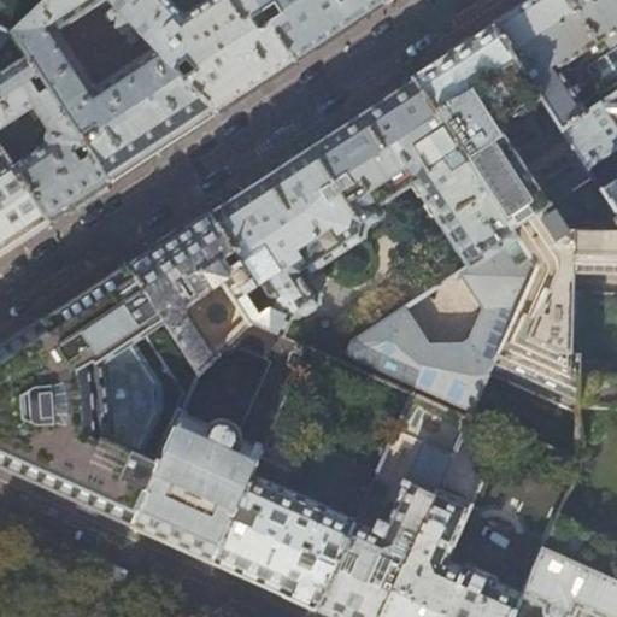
[(92,127),(98,135),(84,144),(87,148),(110,182),(158,150),(216,112),(181,76),(174,68),(107,0),(41,0),(10,31),(25,54),(37,72),(47,86),(78,135),(92,127)]
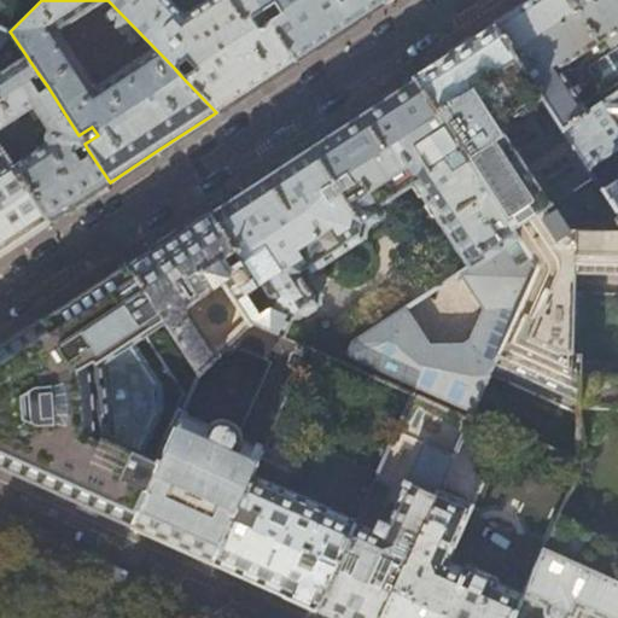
[(108,0),(174,68),(185,58),(193,68),(181,76),(216,112),(252,89),(295,62),(267,19),(256,27),(249,17),(261,10),(254,0),(205,0),(181,16),(165,0),(108,0)]
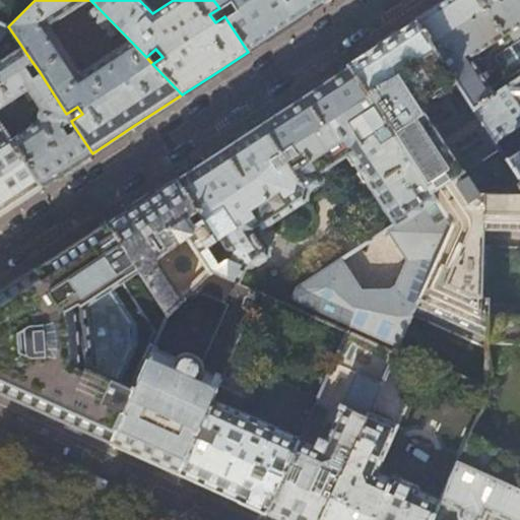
[(213,0),(219,8),(229,2),(235,10),(224,16),(248,52),(284,27),(322,3),(319,0),(213,0)]
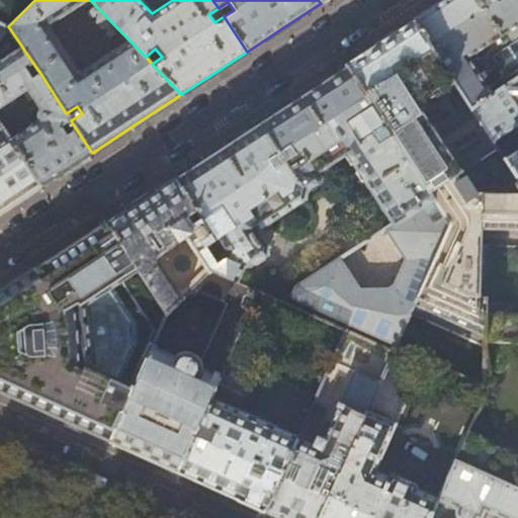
[(517,0),(444,0),(438,4),(413,21),(454,84),(469,107),(517,76),(517,0)]
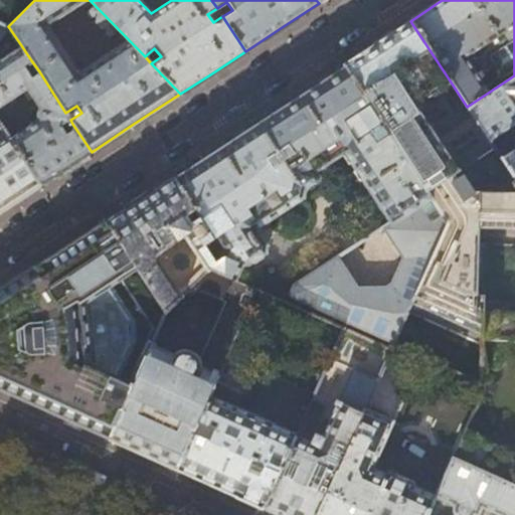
[(411,101),(425,91),(435,95),(452,83),(410,21),(381,39),(343,64),(381,124),(388,134),(426,190),(493,147),(489,140),(473,117),(438,140),(411,101)]
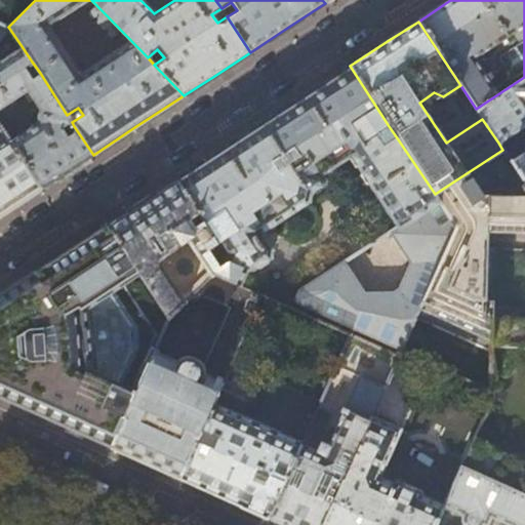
[(24,67),(32,62),(22,46),(0,59),(0,108),(27,91),(39,111),(38,112),(37,114),(37,116),(37,118),(37,119),(38,121),(38,122),(9,140),(41,189),(64,174),(93,155),(74,126),(64,132),(58,124),(69,117),(67,115),(40,73),(31,79),(24,67)]
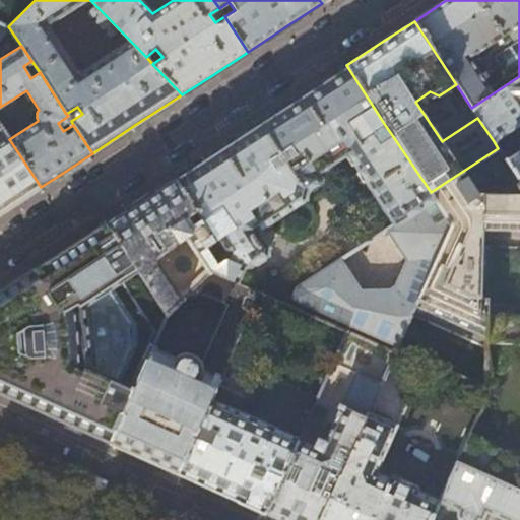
[(385,125),(346,65),(308,90),(222,146),(174,178),(226,258),(243,266),(249,267),(266,257),(267,247),(257,230),(305,198),(306,191),(321,181),(317,173),(346,152),(394,221),(294,286),(290,295),(290,297),(291,299),(294,301),(397,346),(414,307),(451,224),(431,192),(392,135),(380,143),(373,133),(385,125)]
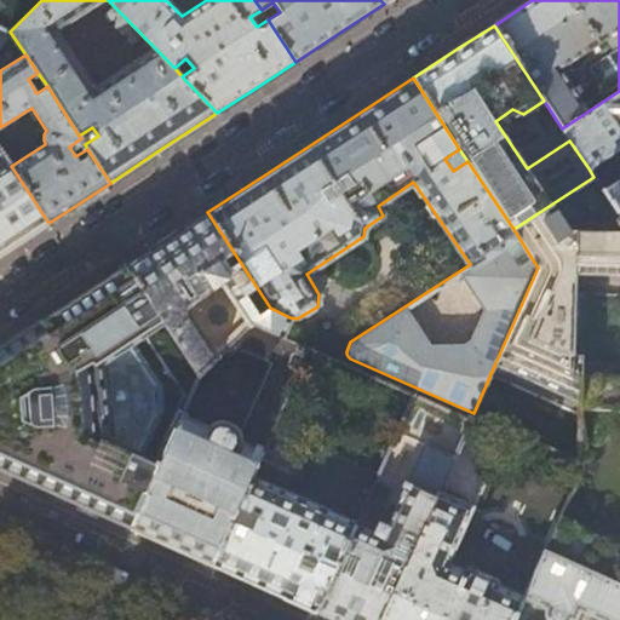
[(619,91),(562,128),(569,141),(589,168),(619,148),(619,91)]
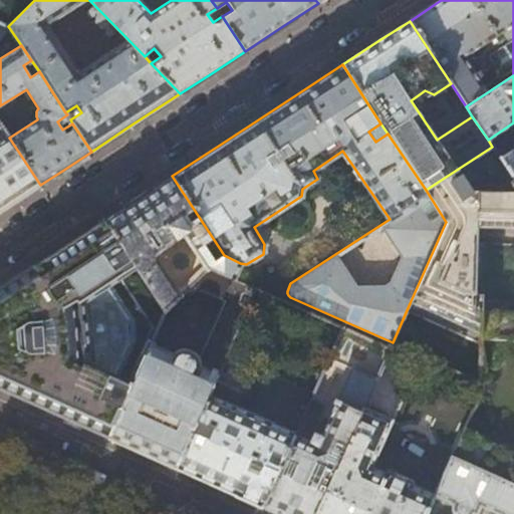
[(513,122),(488,140),(492,147),(513,180),(513,148),(513,147),(513,126),(513,122)]
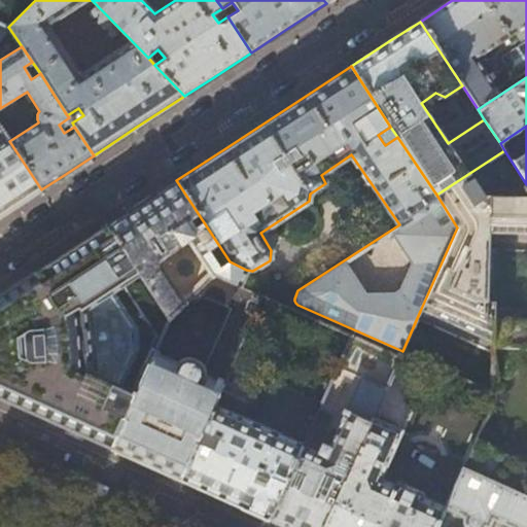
[(0,215),(15,206),(41,189),(9,141),(5,135),(0,138),(0,215)]
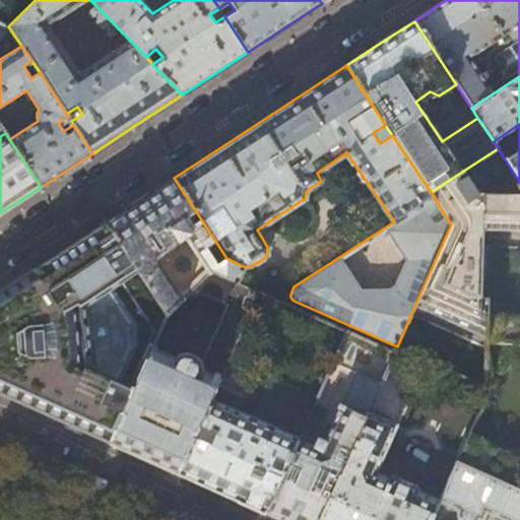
[(519,182),(498,148),(431,192),(451,224),(414,307),(486,339),(488,317),(485,315),(478,315),(480,229),(519,230),(519,182)]
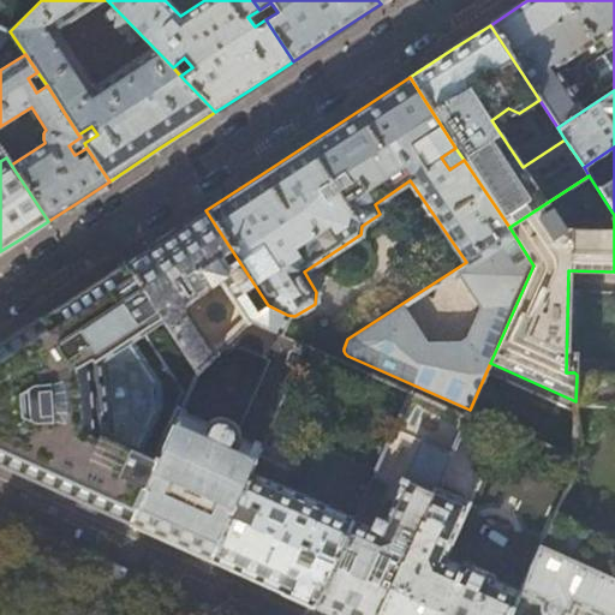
[(175,231),(125,263),(162,320),(198,372),(226,345),(251,320),(280,333),(287,315),(268,305),(206,210),(175,231)]
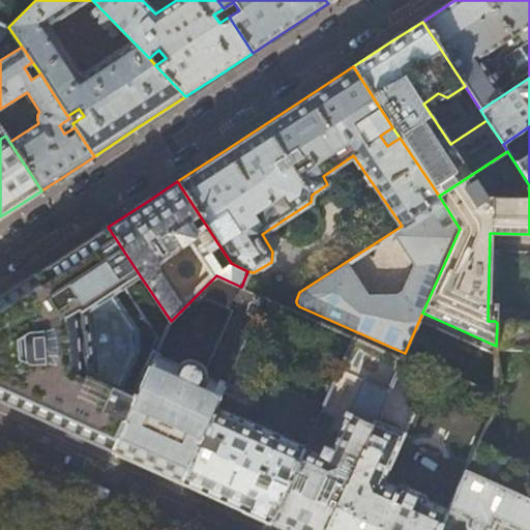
[(137,350),(135,329),(111,294),(140,275),(108,227),(57,260),(0,296),(0,400),(31,414),(112,450),(136,396),(119,389),(137,350)]
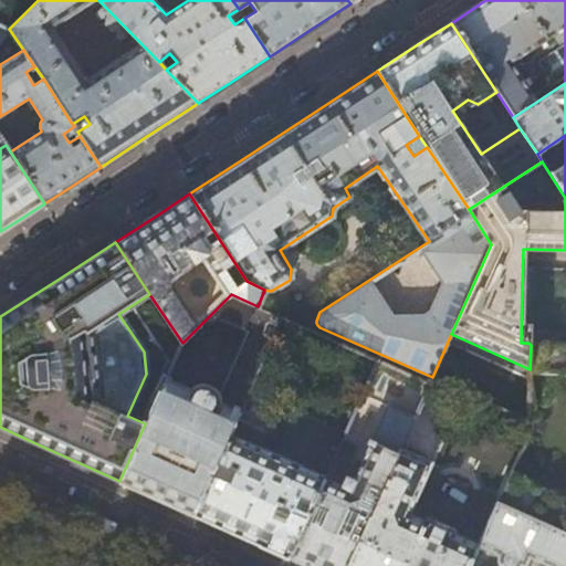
[(281,317),(258,306),(231,294),(208,317),(243,333),(216,396),(217,399),(218,401),(218,404),(238,413),(250,388),(281,317)]
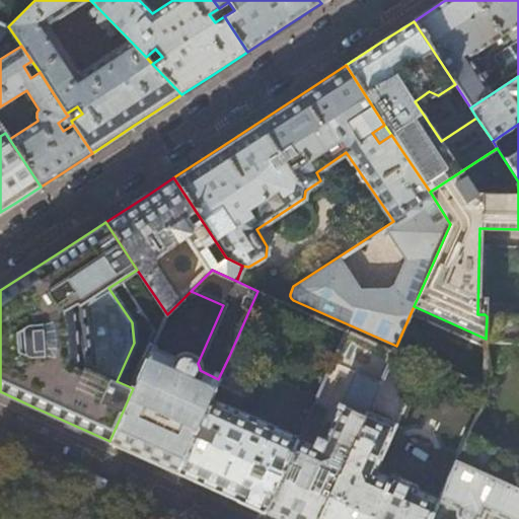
[(518,316),(487,316),(486,339),(486,344),(518,344),(518,458),(468,437),(457,464),(518,492),(518,316)]
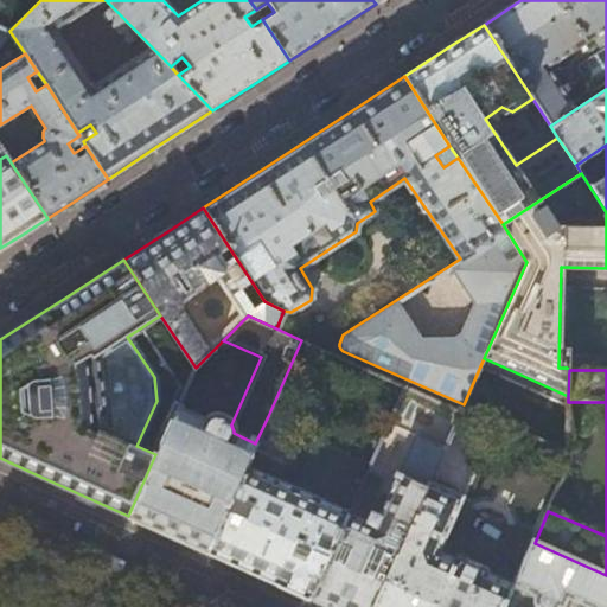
[(349,513),(347,515),(311,598),(330,606),(372,606),(428,484),(460,413),(404,388),(388,427),(415,439),(377,525),(349,513)]
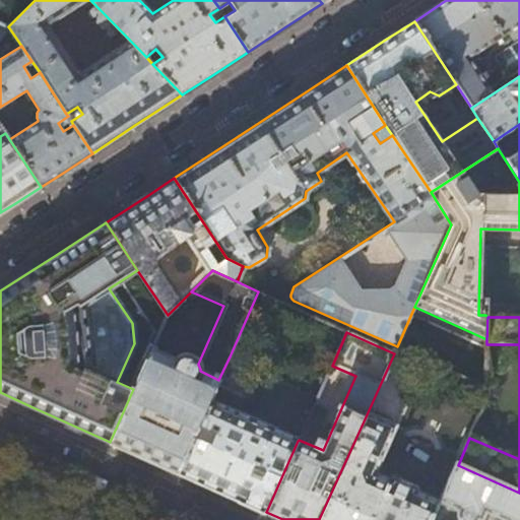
[(175,360),(151,349),(133,389),(110,442),(141,456),(178,472),(218,380),(200,371),(200,369),(199,367),(198,364),(196,361),(192,358),(190,356),(185,355),(179,358),(175,360)]
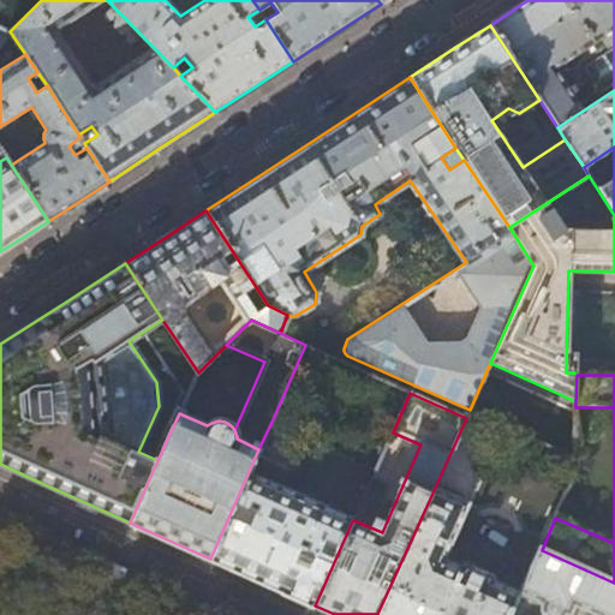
[(311,440),(272,422),(258,449),(210,559),(258,580),(315,605),(352,521),(278,488),(285,472),(290,473),(293,472),(298,471),(300,467),(312,440),(311,440)]
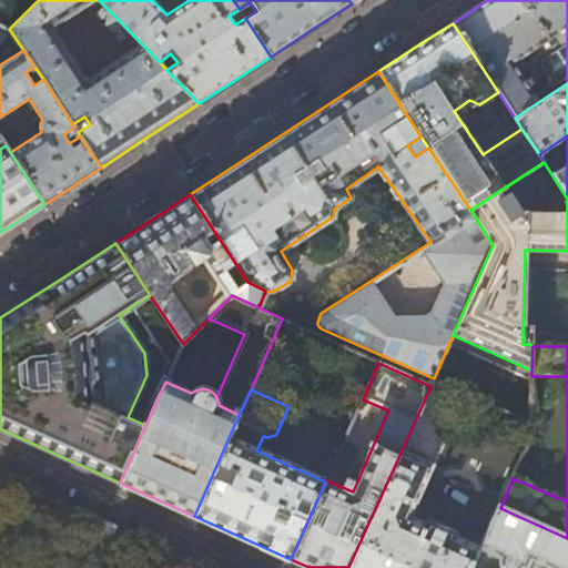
[(328,404),(295,389),(287,406),(288,406),(324,423),(328,413),(325,412),(328,404)]
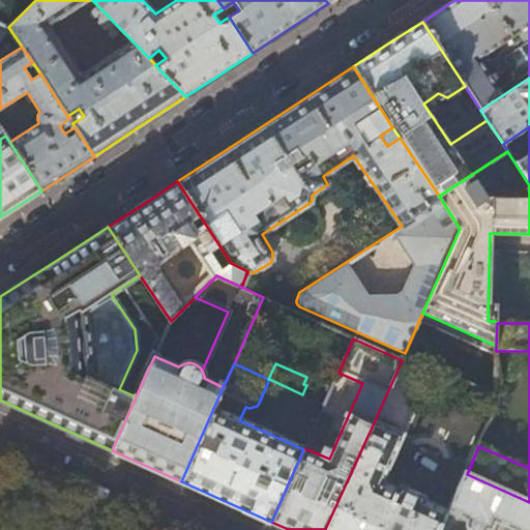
[(402,435),(374,422),(325,529),(440,529),(448,513),(380,482),(402,435)]
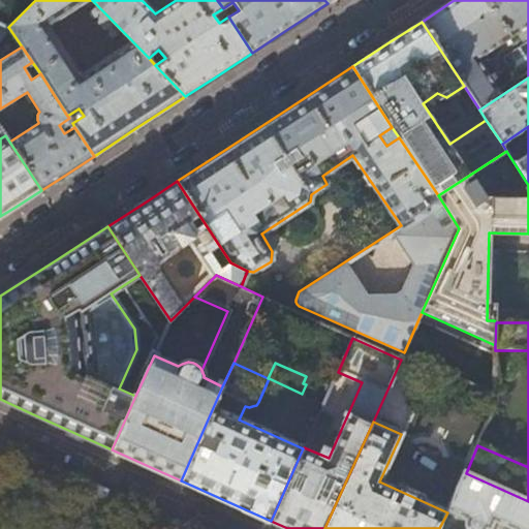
[(528,528),(528,501),(466,473),(447,511),(463,519),(466,521),(465,525),(465,528),(491,528),(495,522),(509,528),(528,528)]
